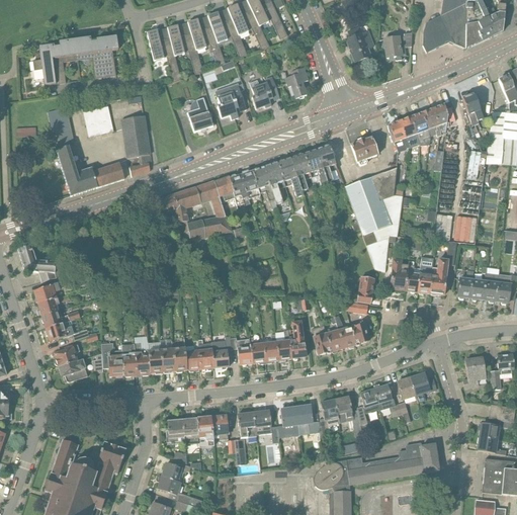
[(280,38),(288,34),(271,0),(265,3),(265,2),(261,4),(259,0),(248,0),(252,9),(253,9),(260,25),(269,20),(271,19),(280,38)]
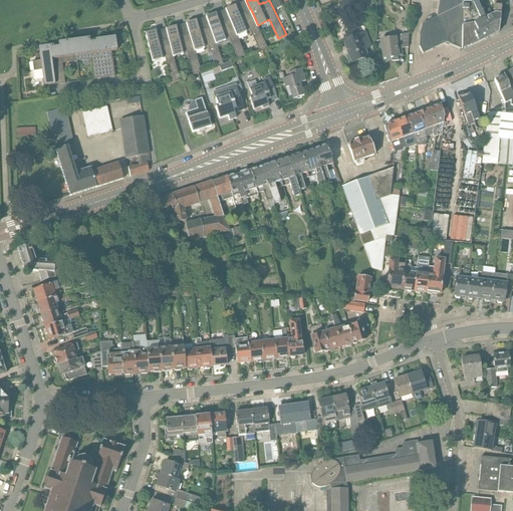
[(344,10),(368,1),(368,0),(342,0),(340,1),(344,10)]
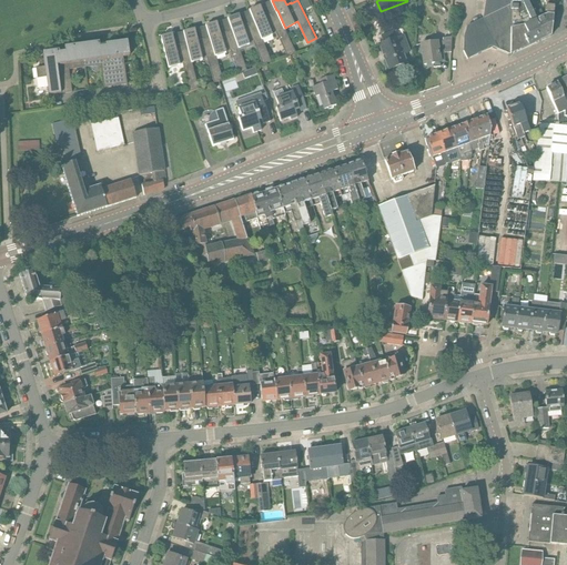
[(485,0),(483,16),(468,23),(465,33),(465,49),(468,57),(494,44),(496,46),(510,52),(509,0),(485,0)]
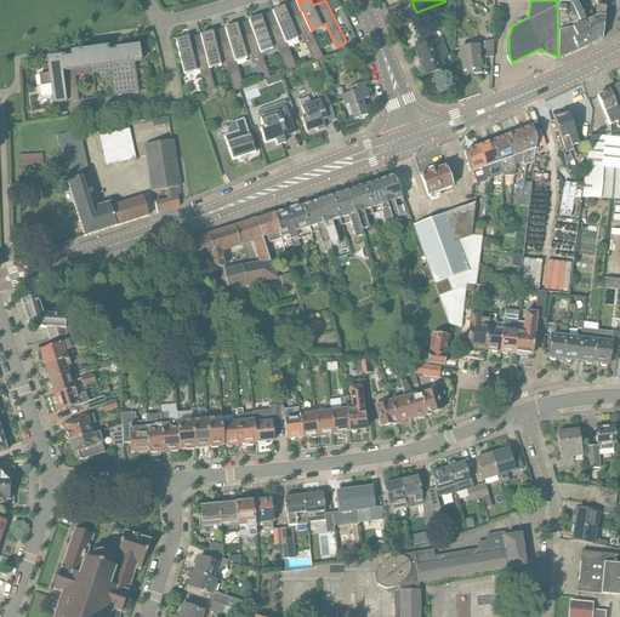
[(568,0),(579,0),(558,0),(559,57),(580,47),(568,23),(578,20),(568,0)]
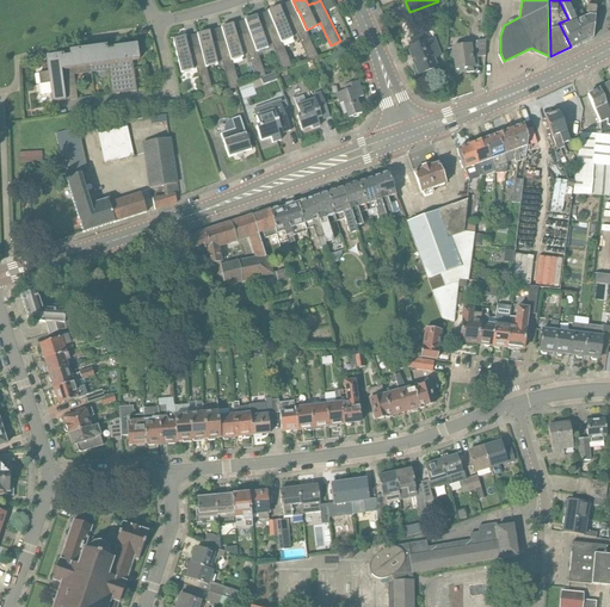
[(571,47),(581,42),(577,31),(581,29),(579,24),(580,23),(575,12),(570,0),(559,0),(568,19),(559,23),(571,47)]
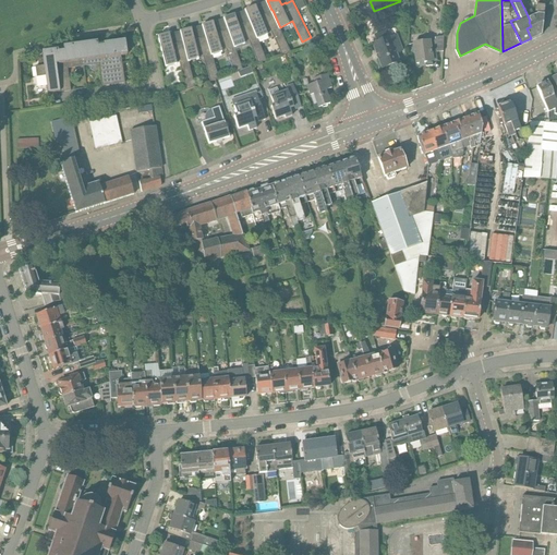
[(527,28),(531,38),(542,33),(546,0),(537,0),(535,13),(532,8),(525,11),(530,21),(529,22),(531,26),(527,28)]
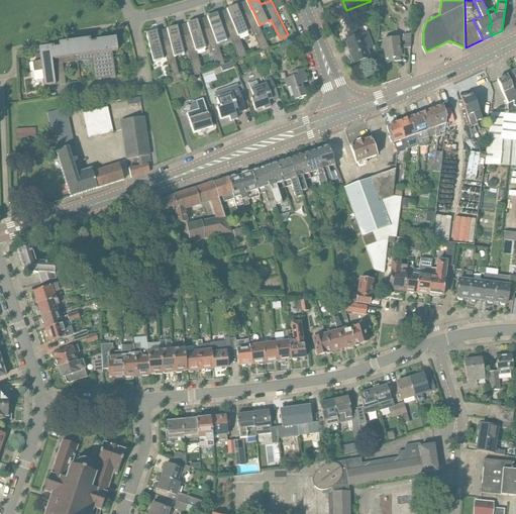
[(270,45),(260,25),(252,9),(251,9),(245,12),(241,13),(237,3),(232,5),(227,7),(232,18),(239,34),(248,31),(247,30),(251,28),(261,48),(270,45)]
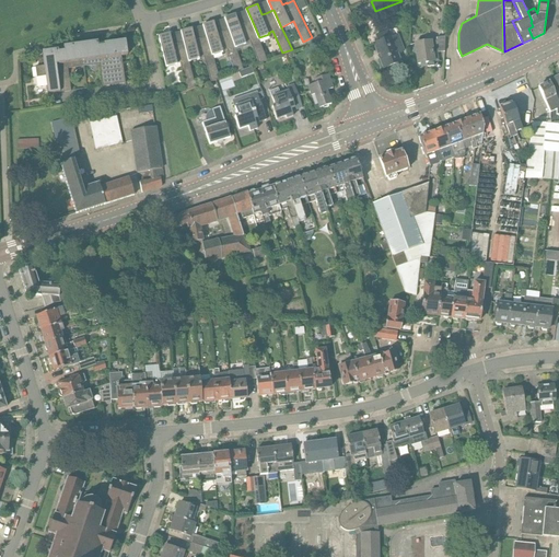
[(259,38),(259,37),(252,20),(244,22),(240,24),(236,12),(230,14),(225,15),(230,28),(230,27),(236,44),(245,41),(245,39),(249,37),(258,58),(267,56),(259,38)]
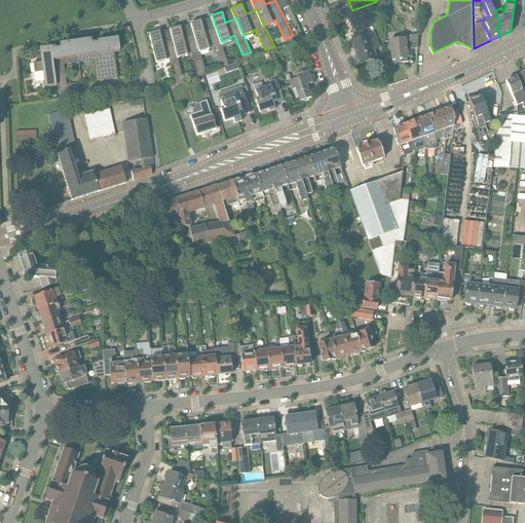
[(221,41),(222,41),(216,26),(216,27),(209,29),(209,28),(204,30),(201,19),(196,20),(191,22),(194,33),(195,33),(199,46),(209,43),(209,42),(213,41),(219,61),(227,59),(221,41)]
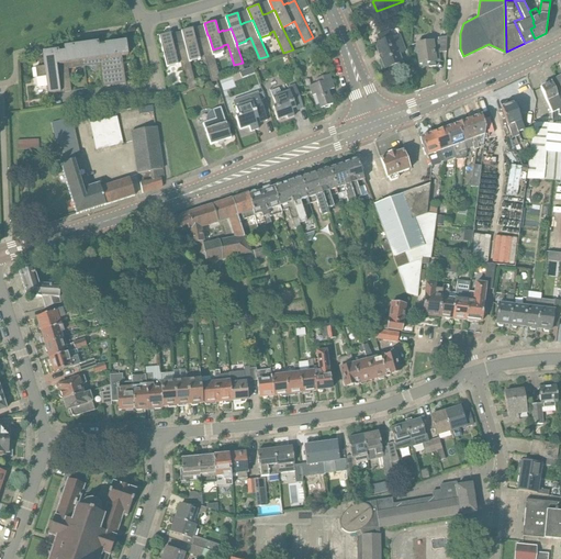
[(213,49),(209,35),(208,35),(201,37),(197,38),(193,26),(188,28),(182,29),(186,41),(190,55),(200,53),(200,52),(204,51),(210,70),(219,68),(213,49)]
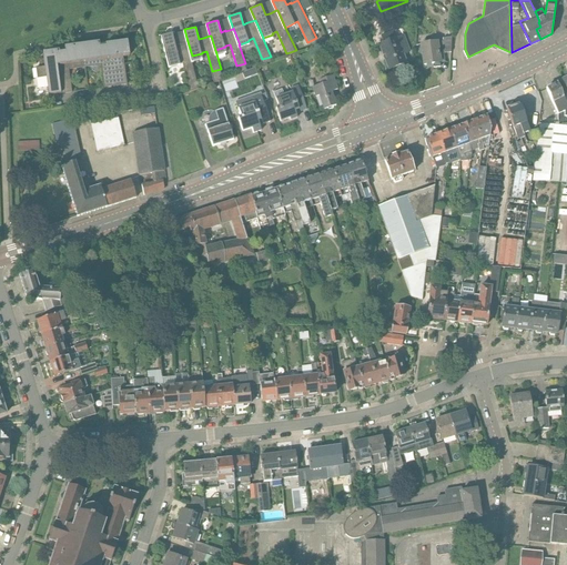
[(199,86),(196,76),(191,56),(192,56),(188,41),(180,43),(180,42),(175,43),(173,31),(166,33),(162,34),(169,66),(183,62),(190,89),(191,90),(199,86)]
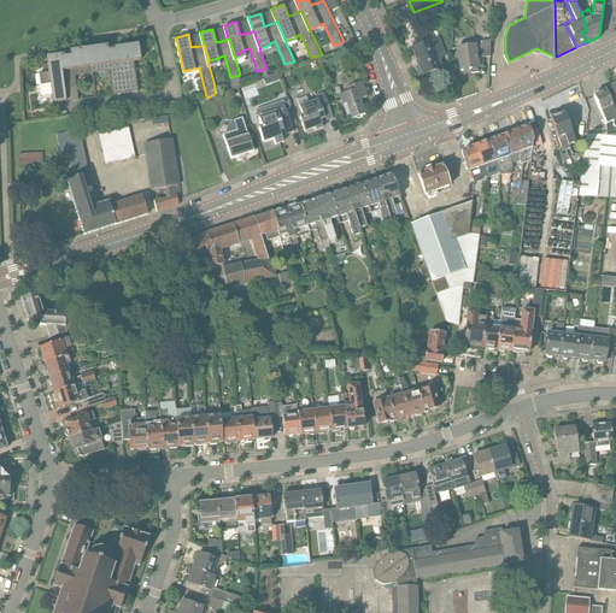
[(423,74),(427,72),(427,74),(428,74),(429,75),(430,76),(432,76),(433,76),(434,76),(435,76),(436,75),(438,75),(439,74),(439,72),(439,71),(440,70),(440,69),(439,68),(443,66),(439,57),(446,53),(439,36),(414,46),(417,58),(420,57),(421,62),(420,63),(423,74)]
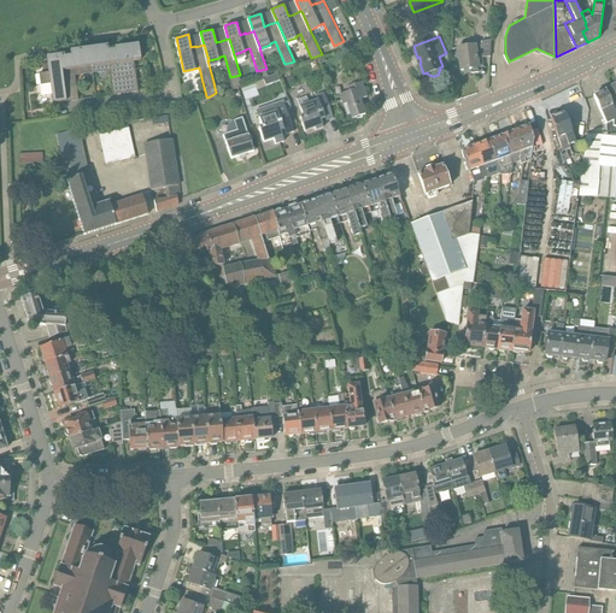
[(477,42),(458,45),(462,69),(471,68),(473,70),(480,69),(479,62),(485,62),(484,53),(491,52),(492,37),(482,39),(482,42),(477,43),(477,42)]
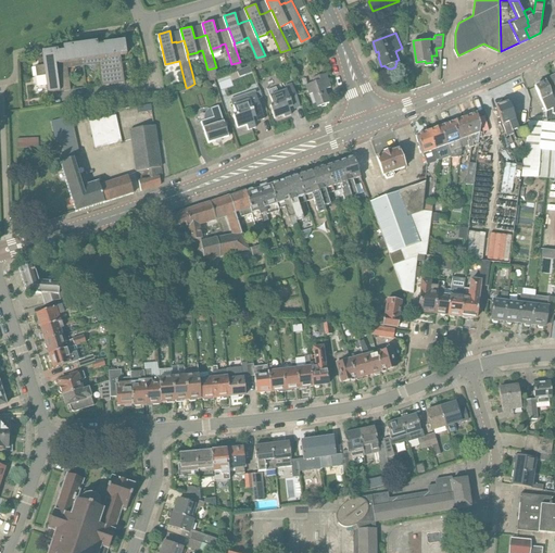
[(125,80),(125,79),(122,53),(127,52),(125,38),(104,41),(111,82),(125,80)]
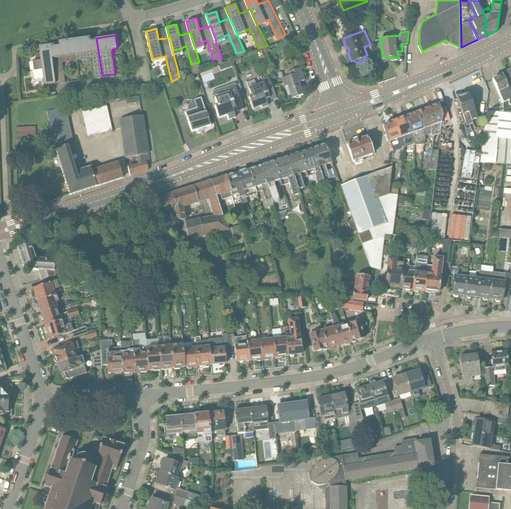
[(95,77),(102,75),(96,38),(90,39),(90,36),(74,38),(77,58),(92,56),(95,77)]
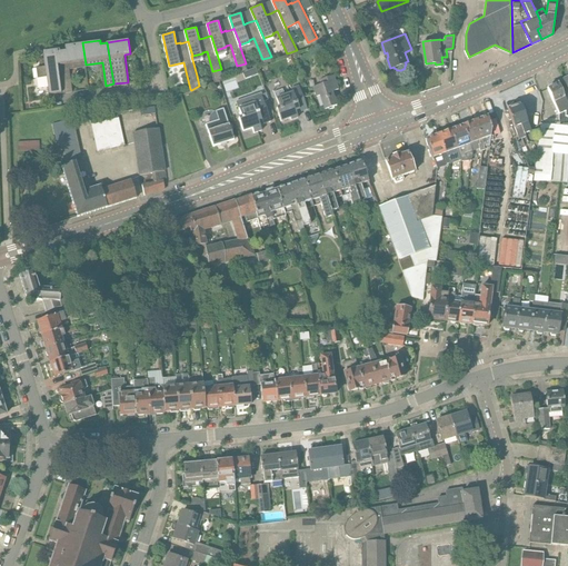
[(73,90),(72,85),(70,67),(86,65),(82,42),(66,46),(66,48),(59,49),(66,91),(73,90)]
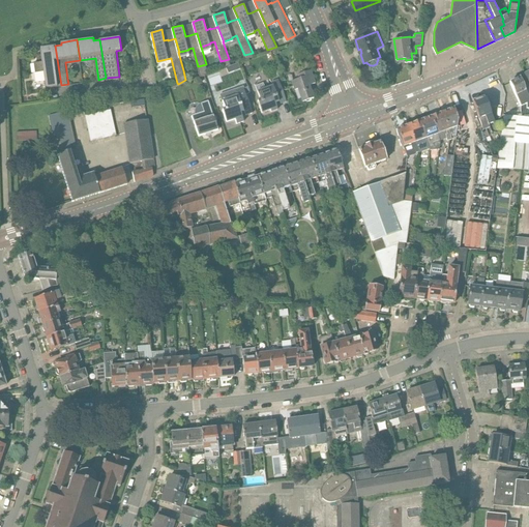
[(47,87),(61,85),(55,46),(40,48),(42,60),(32,61),(33,71),(43,69),(47,87)]
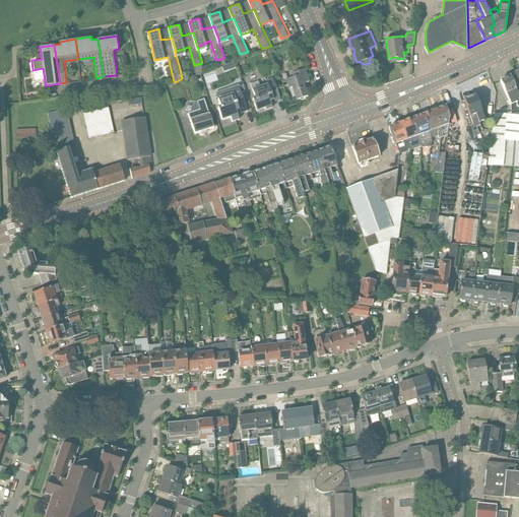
[(295,75),(286,78),(289,86),(293,85),(298,99),(301,98),(301,99),(306,97),(306,95),(309,94),(304,81),(310,79),(306,67),(293,71),(295,75)]
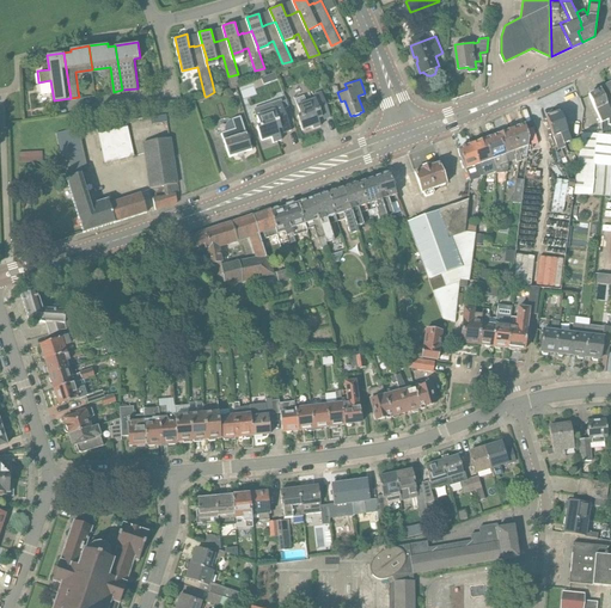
[(610,108),(608,102),(602,87),(590,92),(597,109),(602,121),(603,131),(610,133),(610,108)]
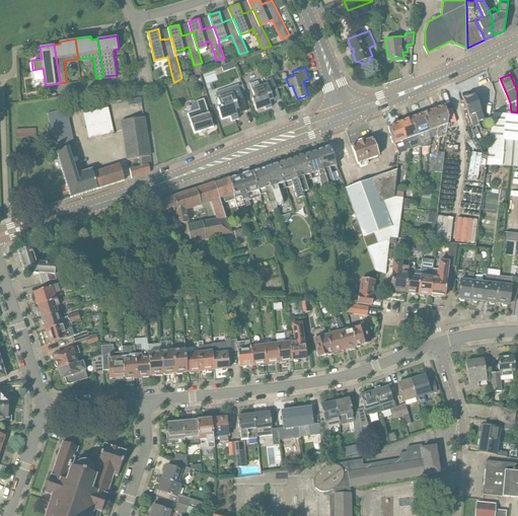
[(255,95),(252,96),(256,108),(266,105),(266,107),(273,104),(271,98),(280,95),(274,76),(267,79),(268,82),(252,87),(255,95)]
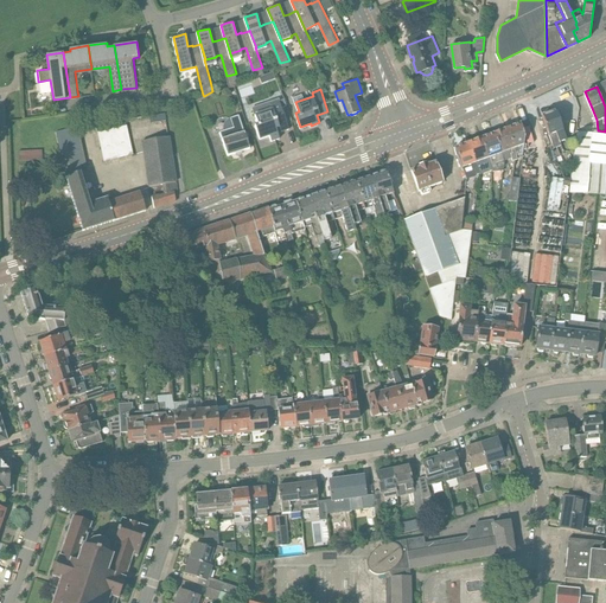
[(259,122),(255,123),(260,138),(270,134),(272,139),(280,136),(278,128),(288,124),(280,98),(272,101),(273,107),(255,113),(259,122)]
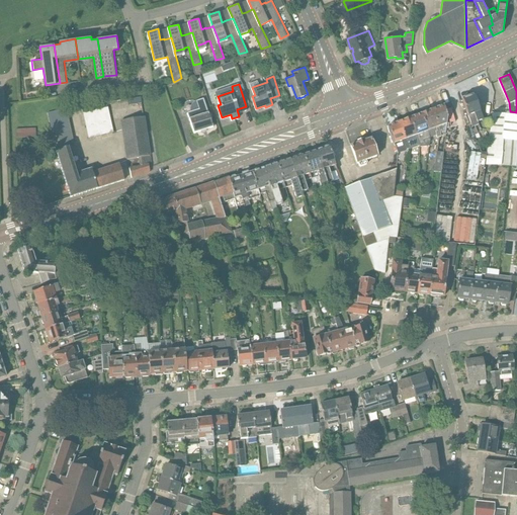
[(475,92),(462,97),(474,124),(480,122),(479,119),(484,117),(475,92)]
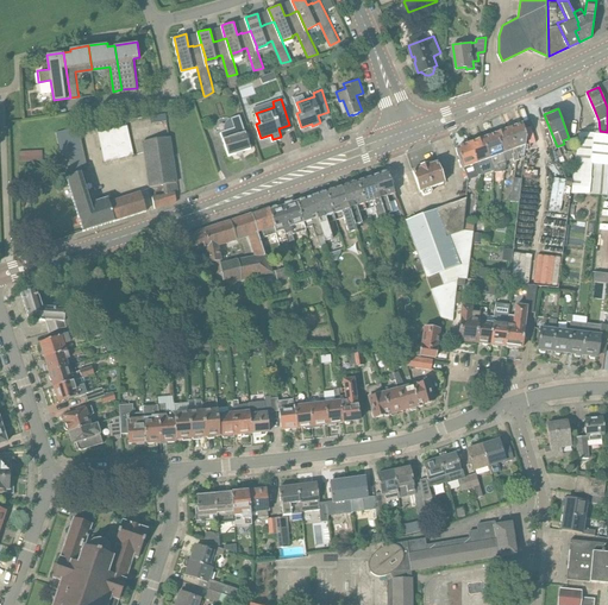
[(152,121),(168,119),(167,112),(151,114),(152,121)]
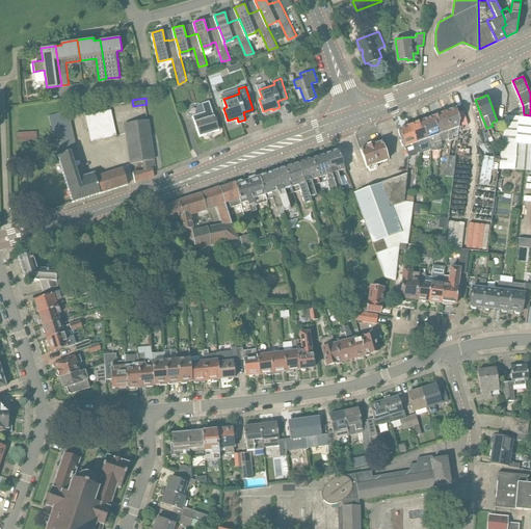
[(205,110),(193,114),(201,135),(219,129),(210,99),(202,102),(205,110)]
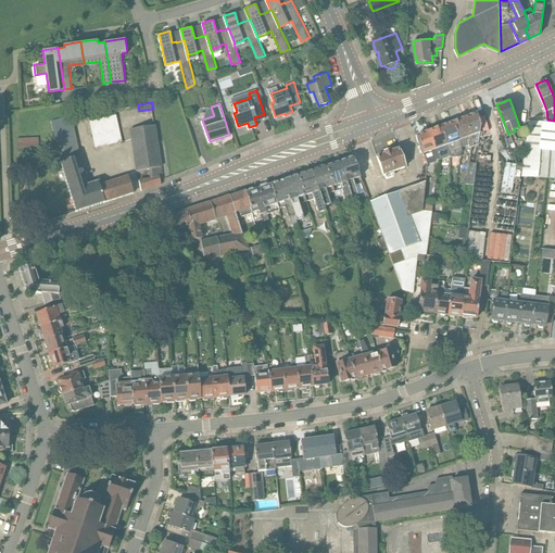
[(103,116),(116,113),(115,107),(101,110),(103,116)]
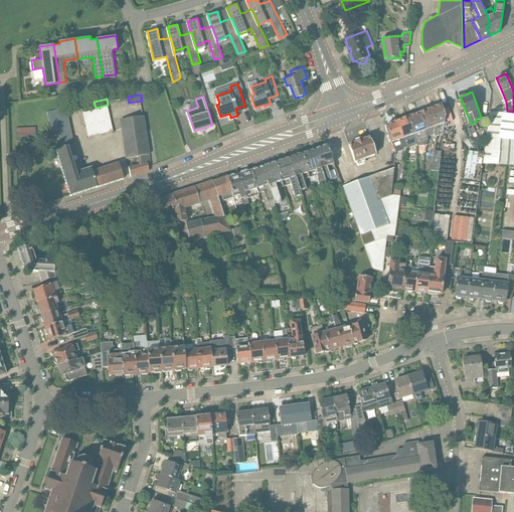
[(431,108),(439,131),(444,130),(446,115),(443,103),(431,108)]
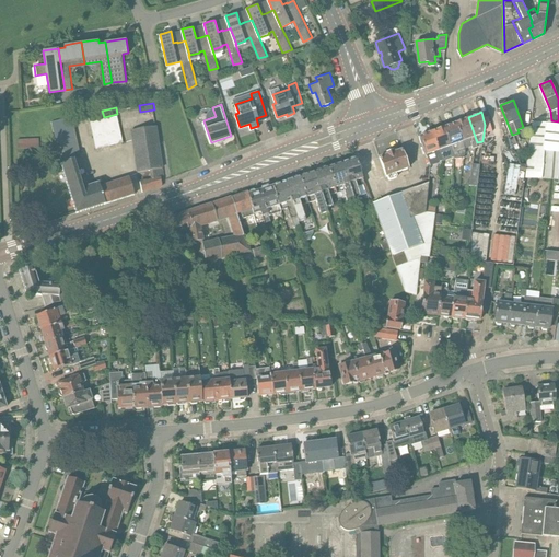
[(54,127),(74,122),(73,115),(58,118),(59,122),(53,123),(54,127)]
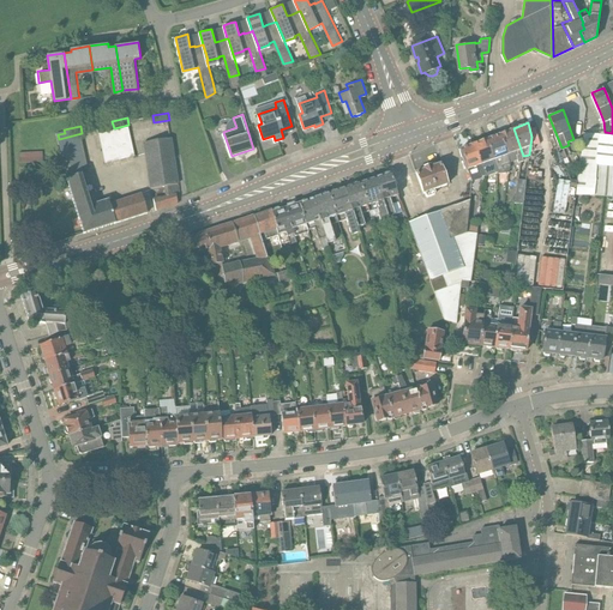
[(524,158),(523,156),(514,128),(499,133),(511,161),(518,158),(520,161),(524,159),(524,158)]
